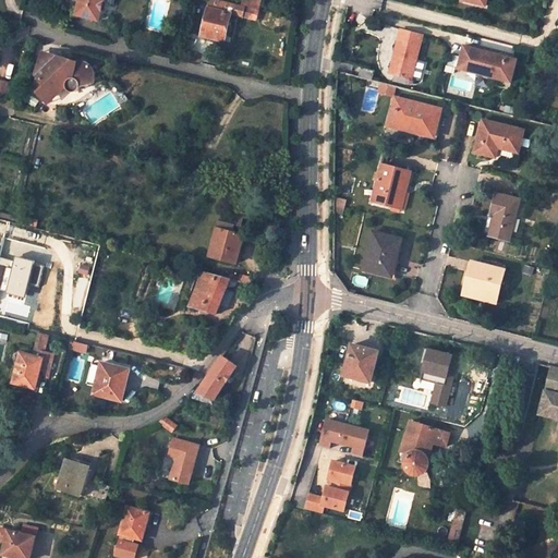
[(104,21),(108,0),(85,0),(82,15),(104,21)]
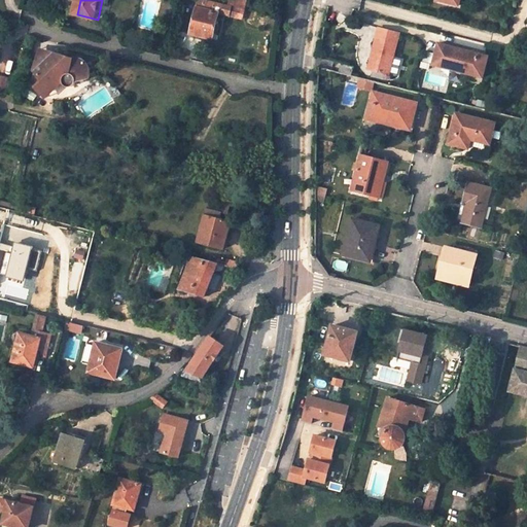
[(205,0),(198,0),(189,34),(212,39),(219,14),(231,16),(233,7),(205,0)]
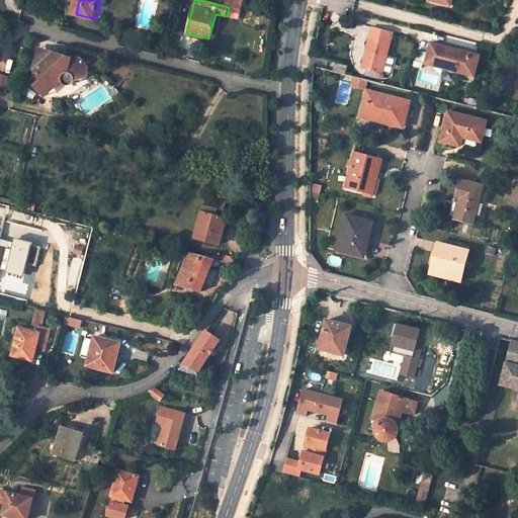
[(241,10),(229,7),(227,16),(238,18),(241,10)]
